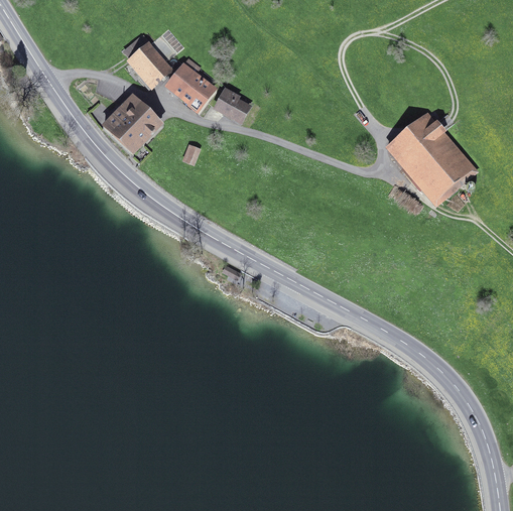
[(128,61),(150,89),(172,71),(164,61),(172,54),(157,36),(128,61)]
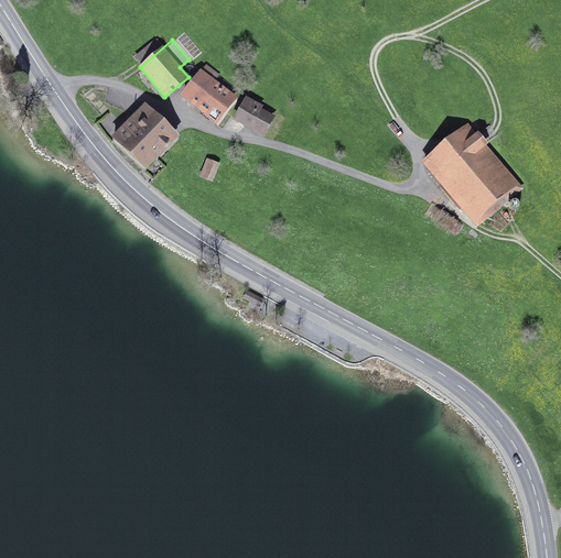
[(182,97),(217,122),(236,98),(200,72),(182,97)]
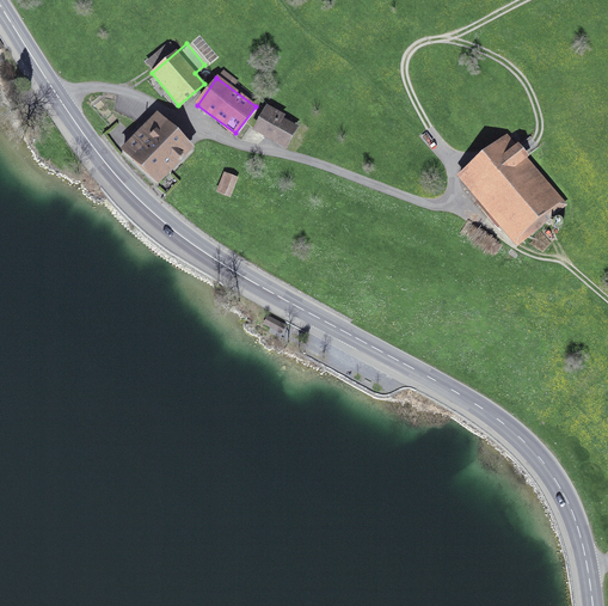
[(298,122),(268,105),(253,129),(284,147),(298,122)]
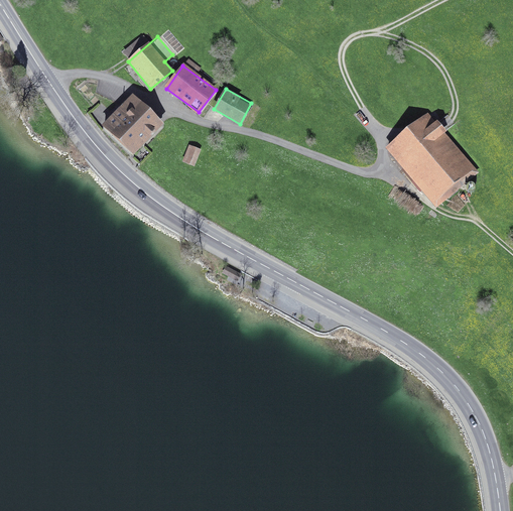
[(93,117),(133,155),(163,124),(131,94),(110,115),(102,107),(93,117)]
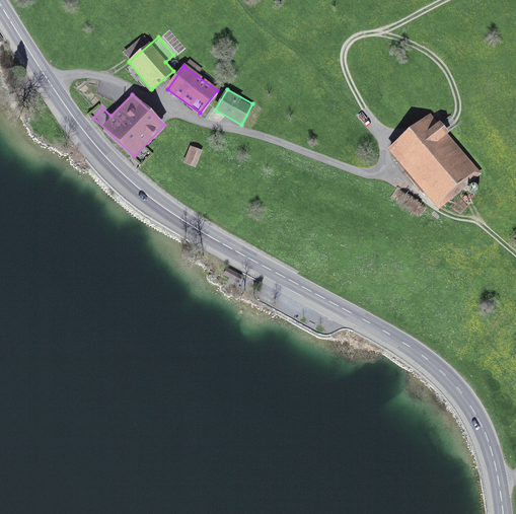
[(390,144),(439,200),(481,164),(431,108),(390,144)]
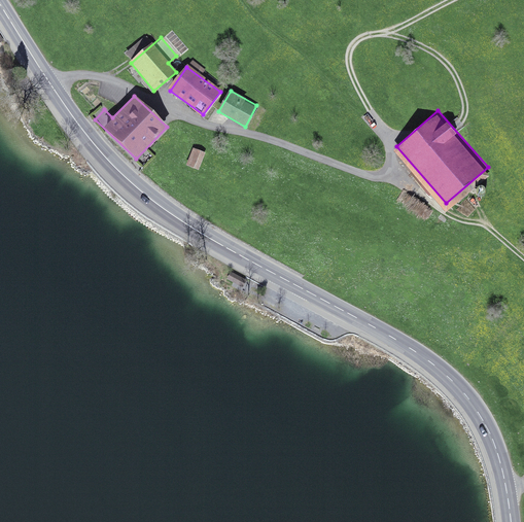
[(204,151),(193,147),(186,164),(198,168),(204,151)]
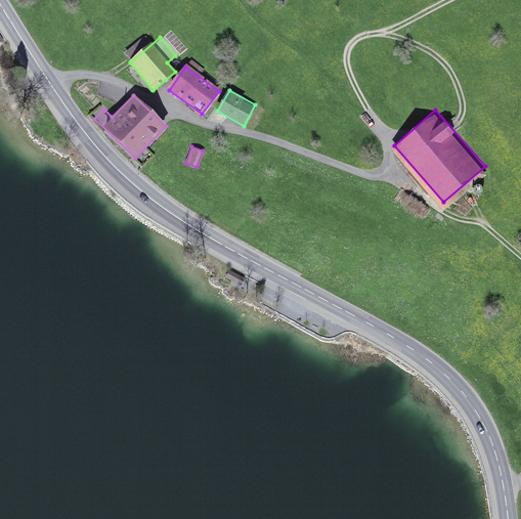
[(240,272),(228,266),(226,271),(236,276),(240,272)]
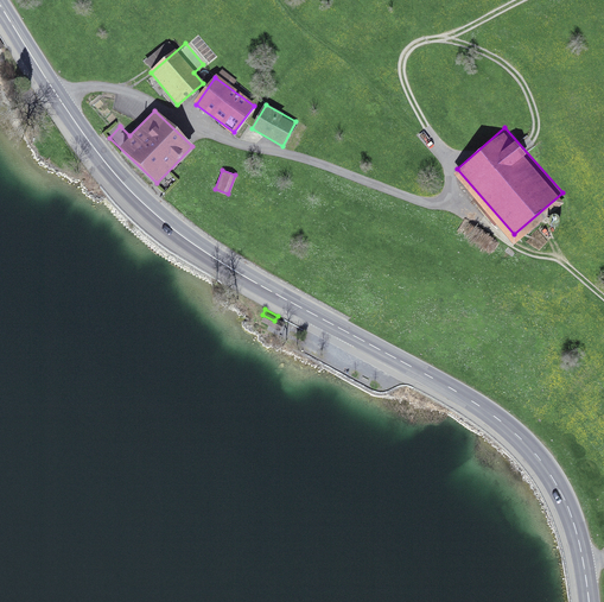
All buildings are outlined.
